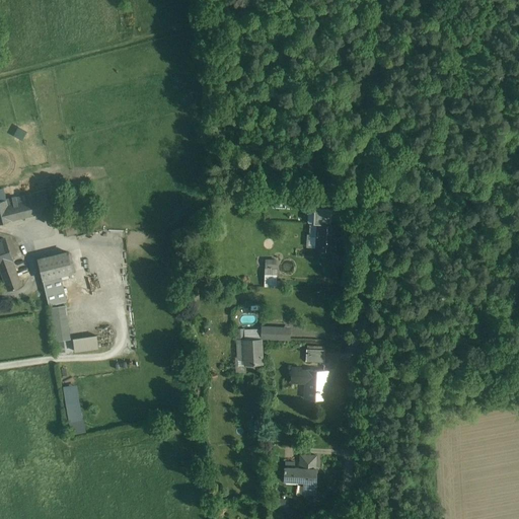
[(7,199),(5,188),(0,188),(0,222),(51,211),(46,190),(7,199)]
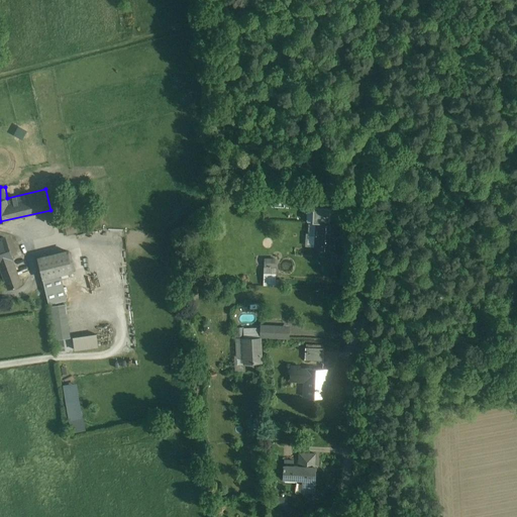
[(312,222),(317,222),(329,223),(329,207),(313,206),(312,222)]
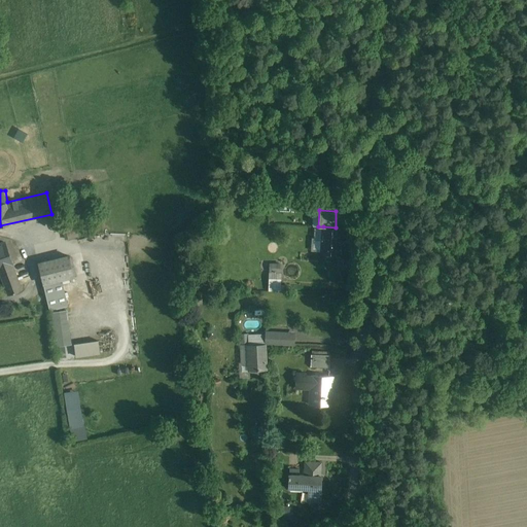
[(336,227),(323,226),(321,252),(339,253),(341,227),(336,227)]
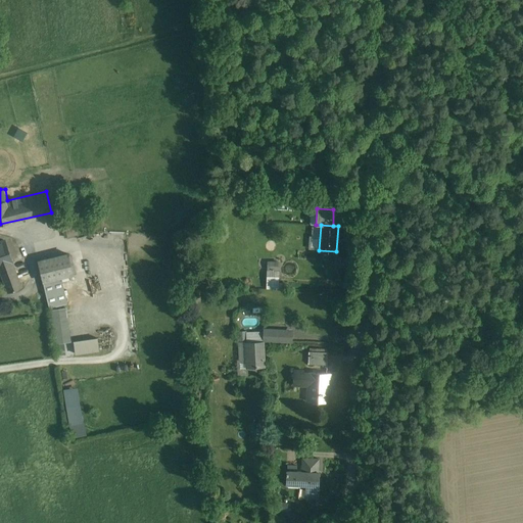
[(4,240),(0,242),(0,268),(12,264),(4,240)]
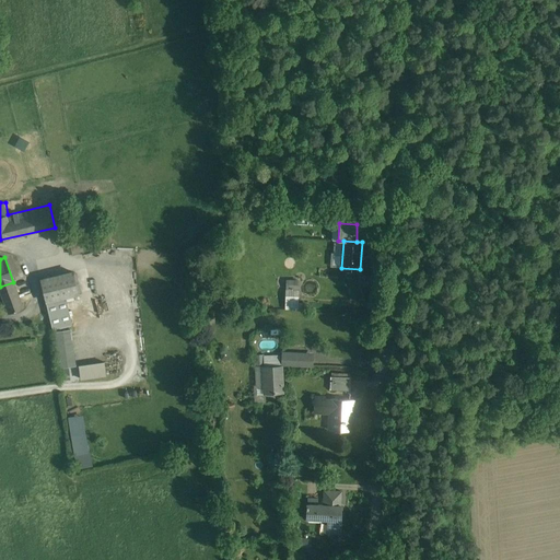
[(73,272),(41,280),(46,302),(65,298),(79,294),(73,272)]
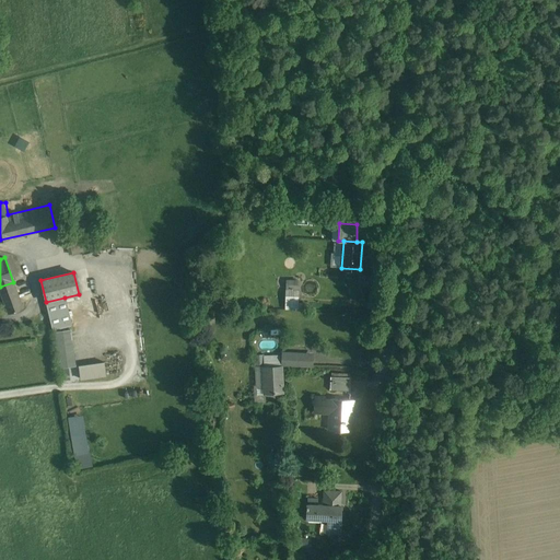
[(300,281),(286,281),(287,290),(300,289),(300,281)]
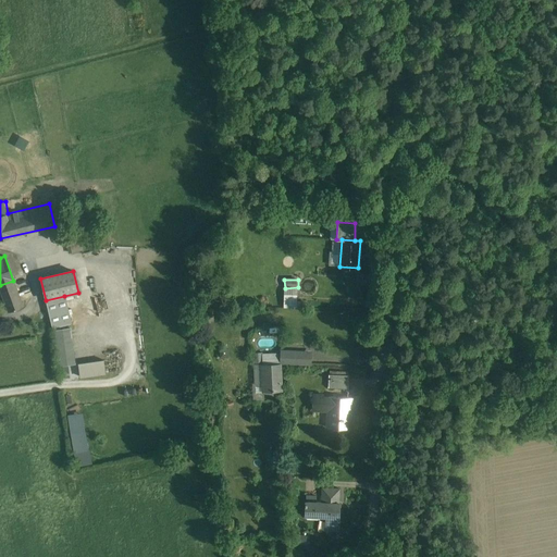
[(23,307),(13,281),(0,285),(0,289),(9,312),(23,307)]
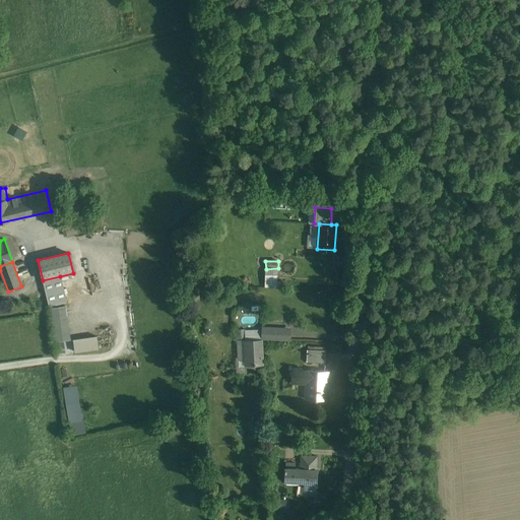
[(43,280),(47,297),(65,293),(60,276),(43,280)]
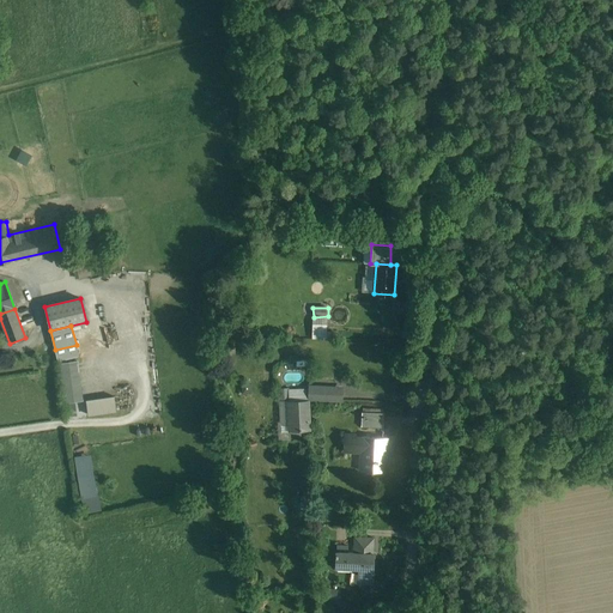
[(85,400),(78,360),(59,364),(67,404),(85,400)]
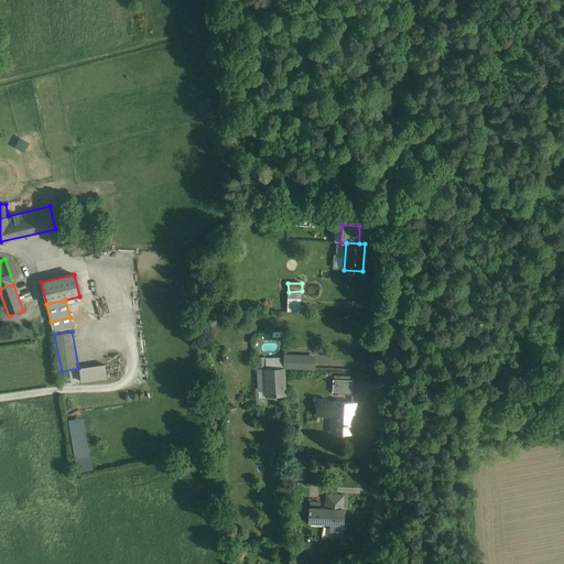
[(313,358),(286,357),(286,367),(313,368),(313,358)]
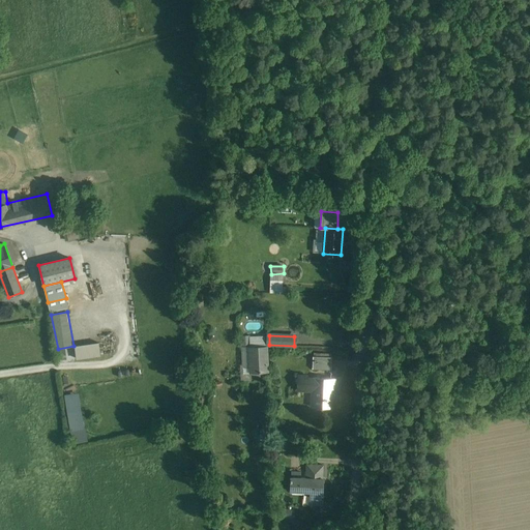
[(80,358),(105,356),(104,343),(79,344),(80,358)]
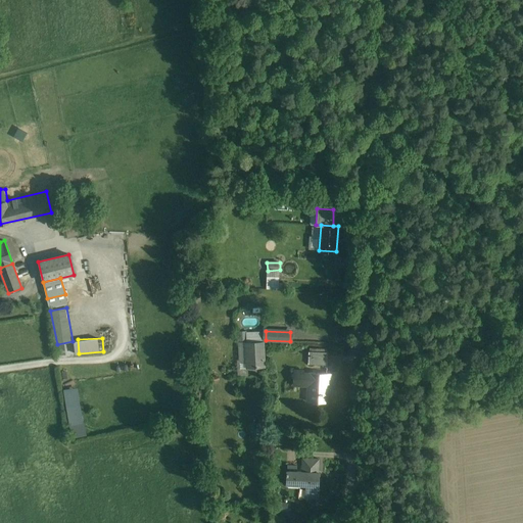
[(263,343),(246,344),(247,372),(256,371),(256,366),(265,366),(263,343)]
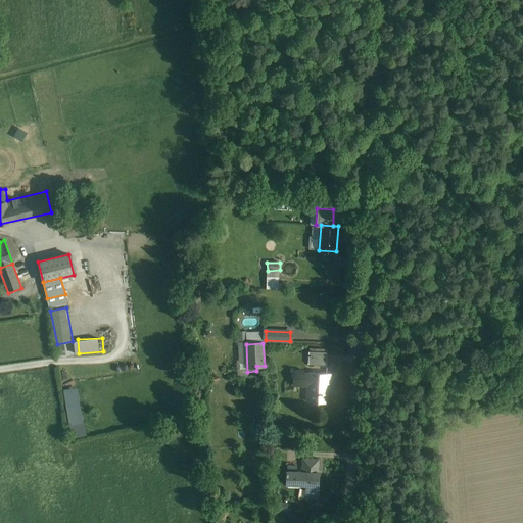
[(329,352),(308,351),(308,365),(329,366),(329,352)]
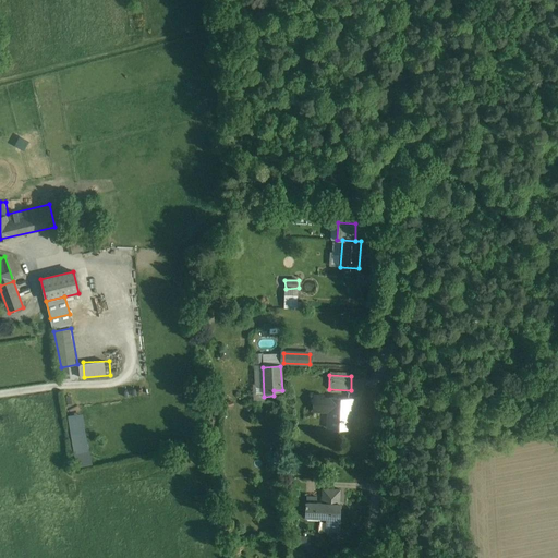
[(355,397),(313,397),(313,413),(327,413),(327,431),(354,432),(355,397)]
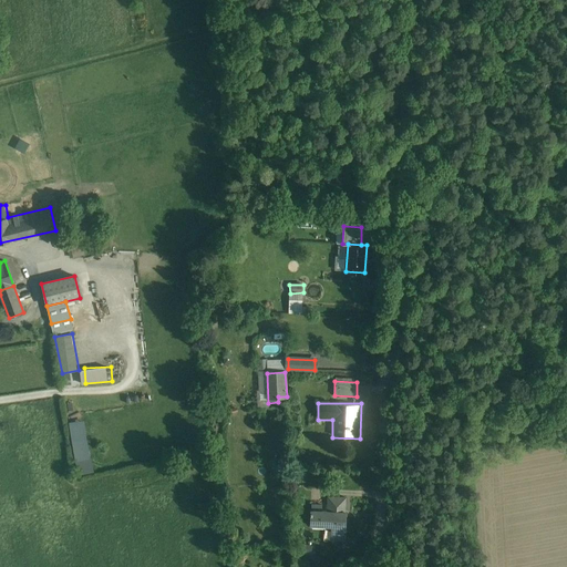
[(82,474),(98,472),(91,436),(75,440),(82,474)]
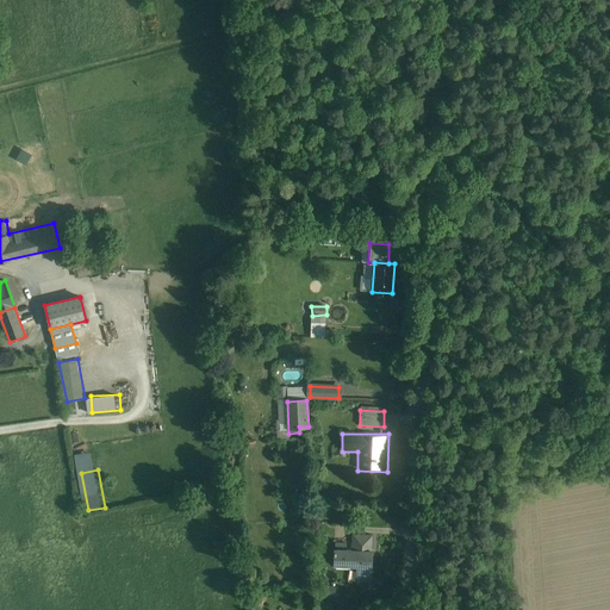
[(353,549),(335,548),(334,566),(358,566),(356,585),(372,585),(373,534),(353,534),(353,549)]
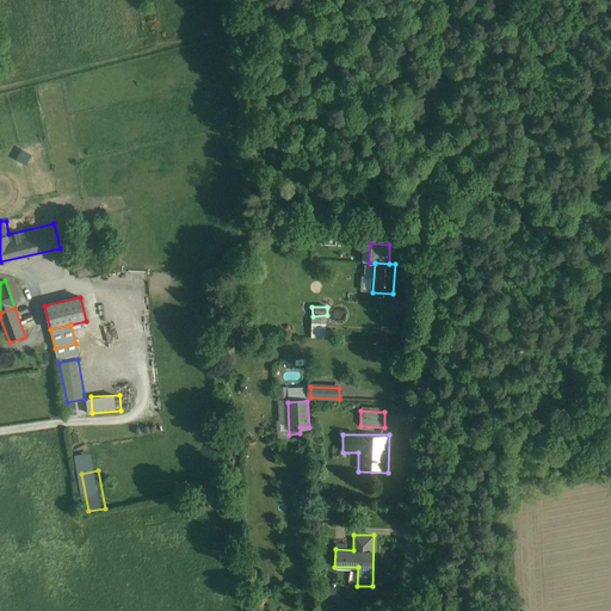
[(337,587),(326,585),(323,596),(334,598),(337,587)]
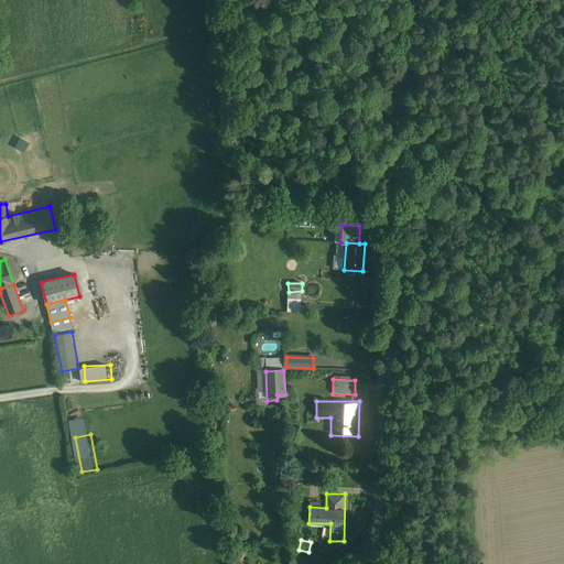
All buildings are outlined.
